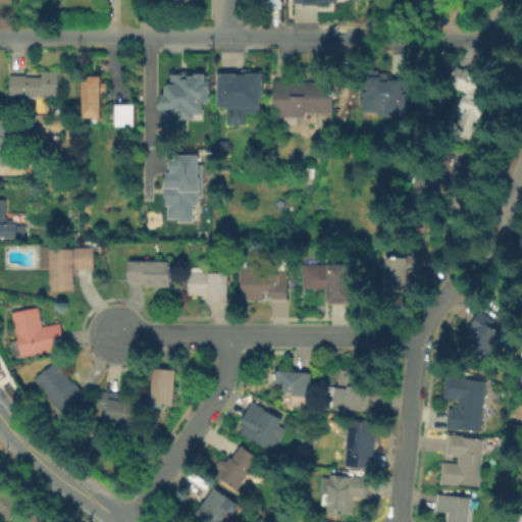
[(260,8),(260,0),(283,0),(283,8),(260,8)]
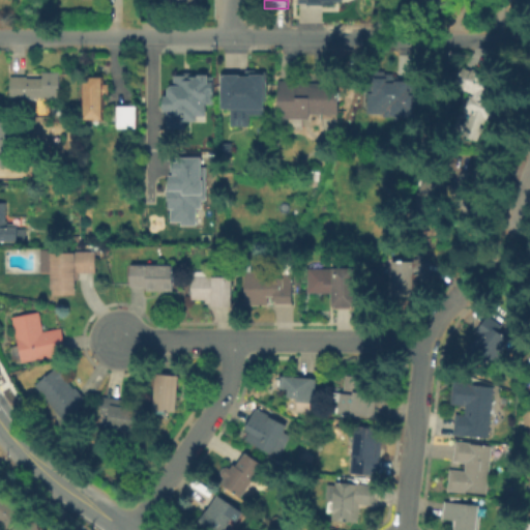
[(339,0),(339,10),(316,10),(316,0),(339,0)]
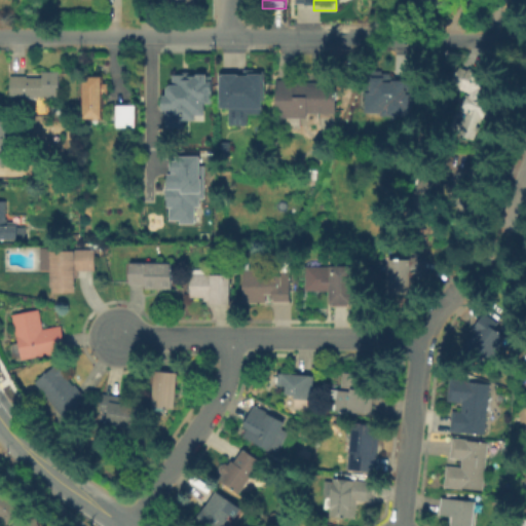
[(450,0),(450,8),(405,8),(405,0),(450,0)]
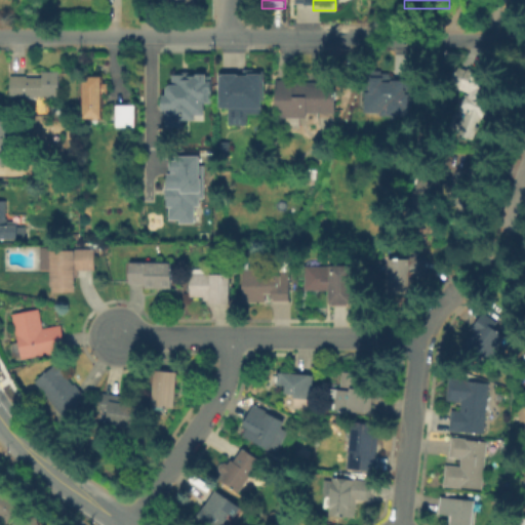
[(524,0),(524,16),(510,9),(513,0),(524,0)]
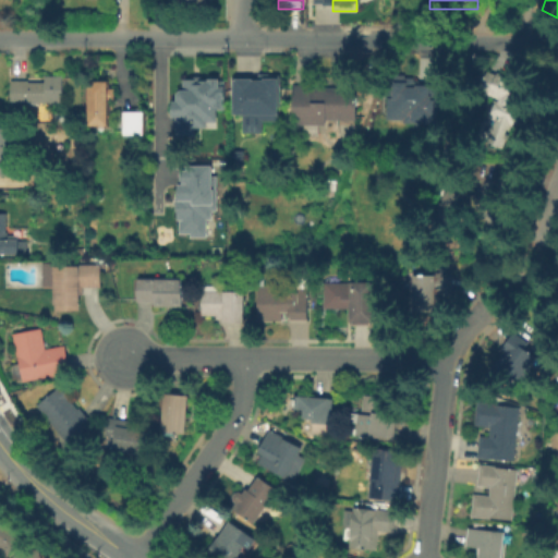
[(486,118),(495,99),(480,92),(490,70),(535,92),(508,148),(489,138),(497,123),(486,118)]
